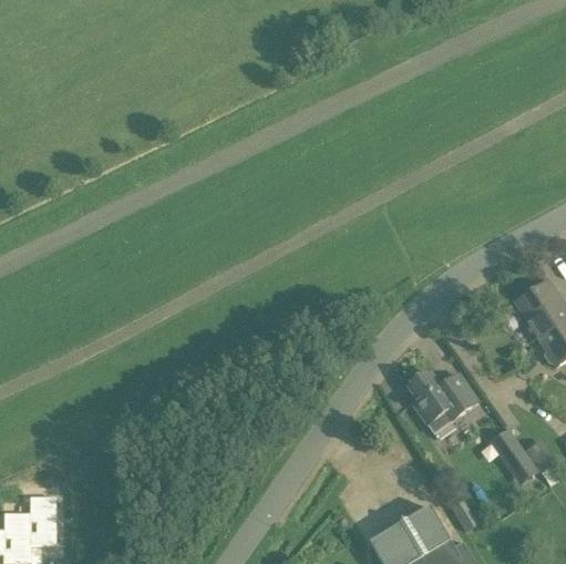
[(565,307),(548,280),(514,303),(544,349),(543,356),(547,363),(554,363),(556,367),(565,360),(565,307)]
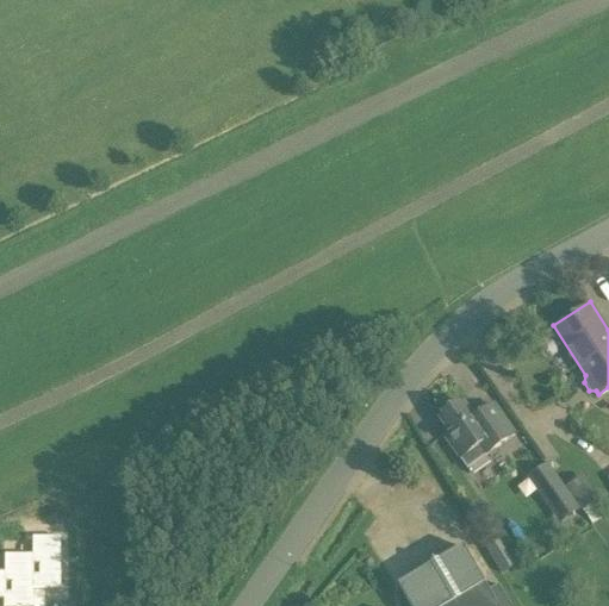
[(463,400),(439,417),(448,430),(442,433),(466,466),(514,432),(492,403),(478,412),(477,410),(471,413),(463,400)]
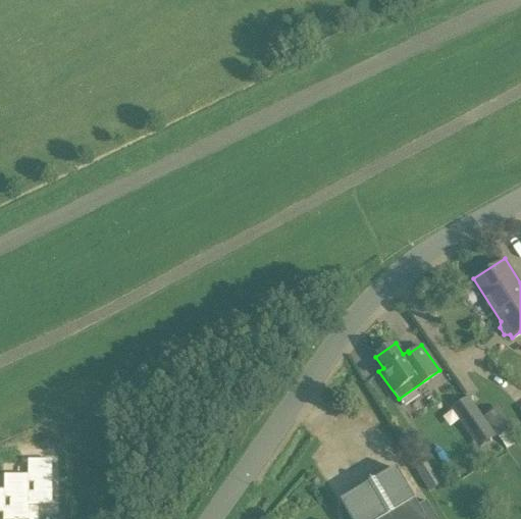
[(458,417),(472,436),(486,426),(488,424),(475,405),(473,406),(458,417)]
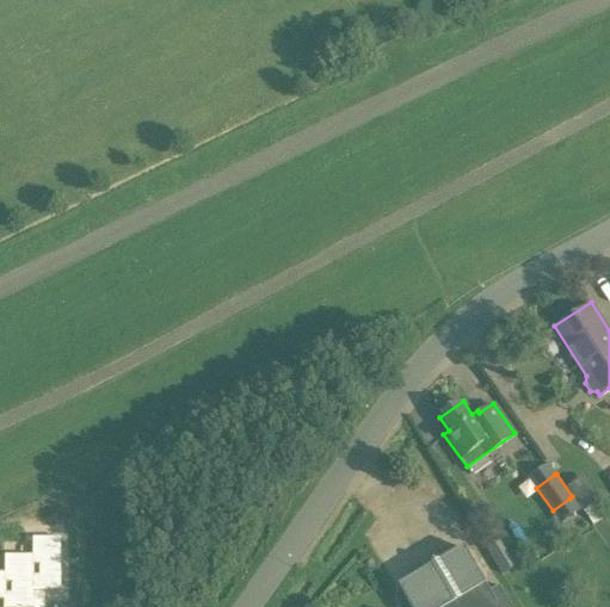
[(599,497),(583,474),(566,485),(581,508),(599,497)]
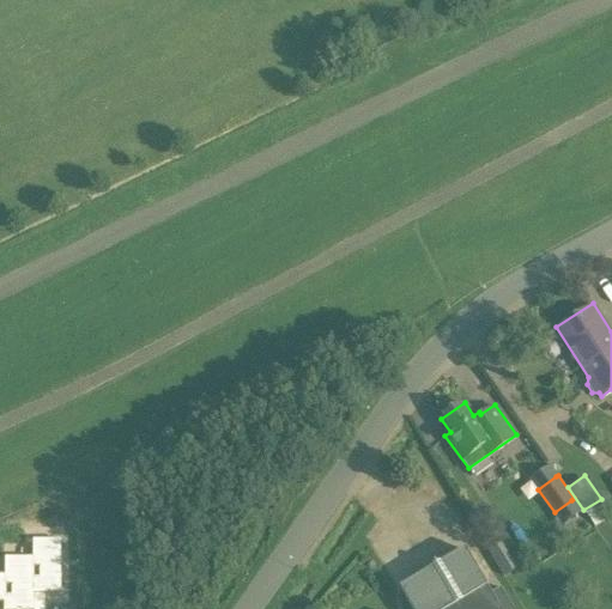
[(32,595),(43,595),(43,586),(60,586),(60,535),(32,535),(32,553),(32,595)]
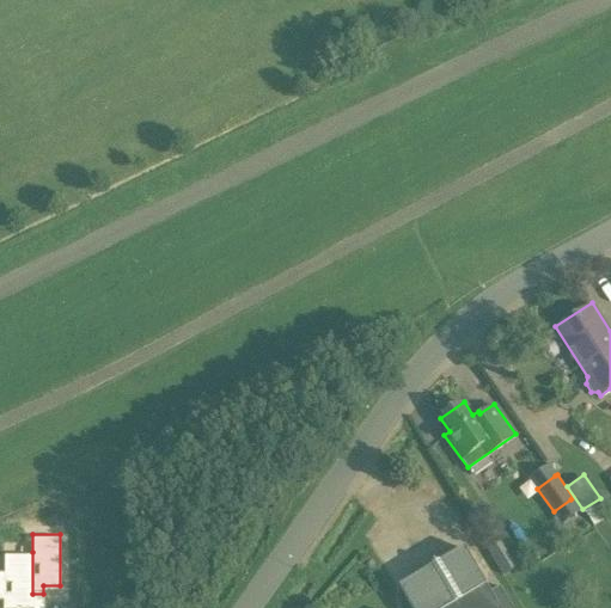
[(410,607),(513,607),(499,584),(488,590),(463,547),(397,585),(410,607)]
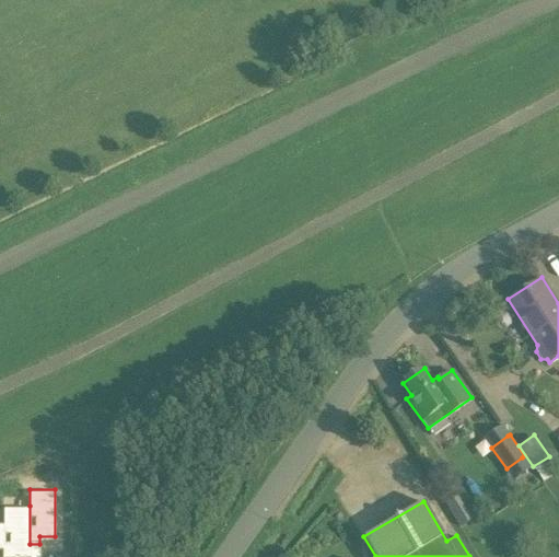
[(3,556),(14,556),(14,553),(30,553),(30,506),(4,506),(4,522),(4,553),(3,556)]
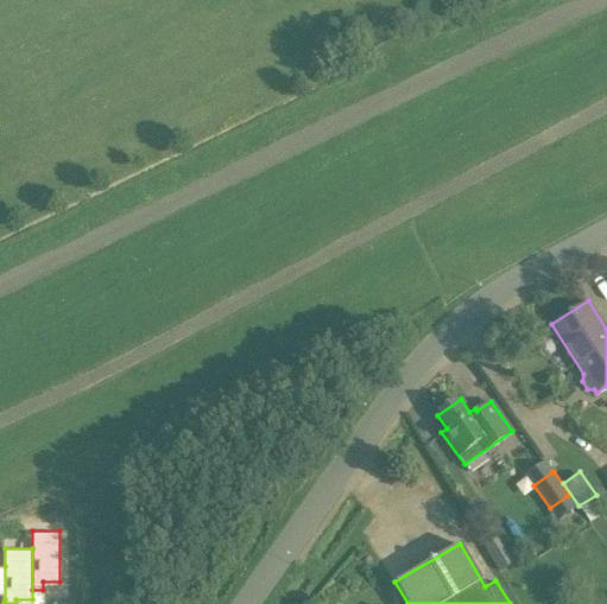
[(509,560),(503,551),(491,559),(497,568),(509,560)]
